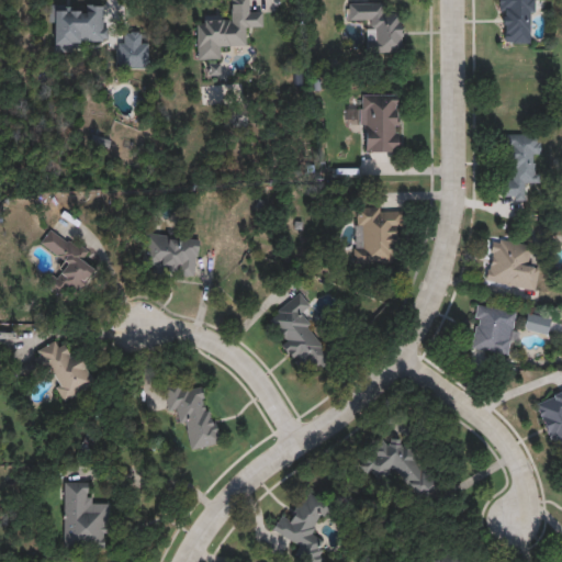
[(197,59),(194,19),(231,18),(229,0),(250,0),(250,11),(261,11),(262,26),(246,26),(247,45),(220,46),(220,58),(197,59)]
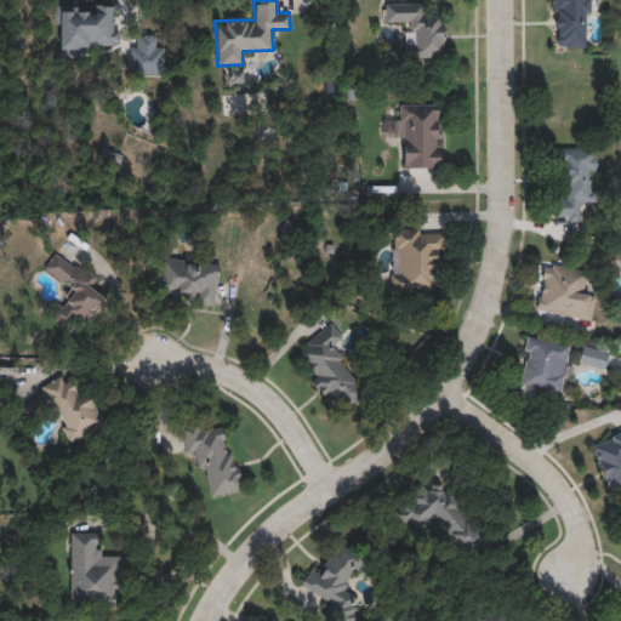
[(590,0),(590,47),(552,49),(551,0),(590,0)]
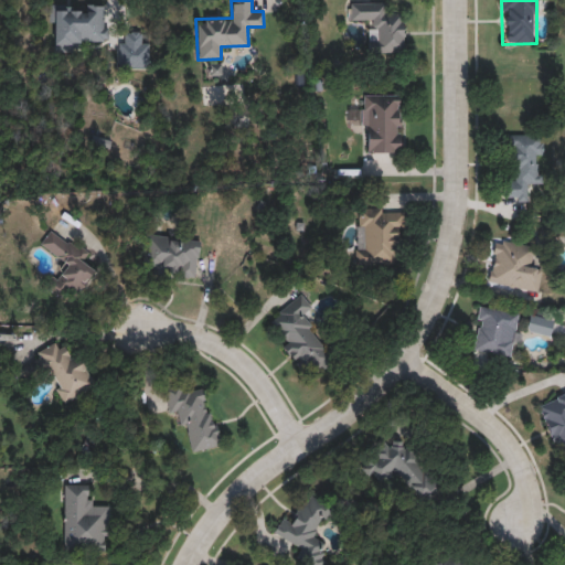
[(383,2),(383,13),(404,12),(404,53),(371,53),(371,20),(348,20),(348,2),(383,2)]
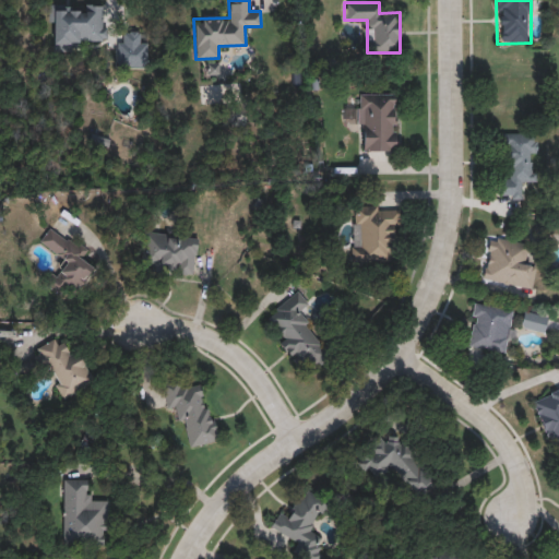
[(79,51),(54,51),(54,23),(47,23),(47,4),(104,4),(104,39),(79,39),(79,51)]
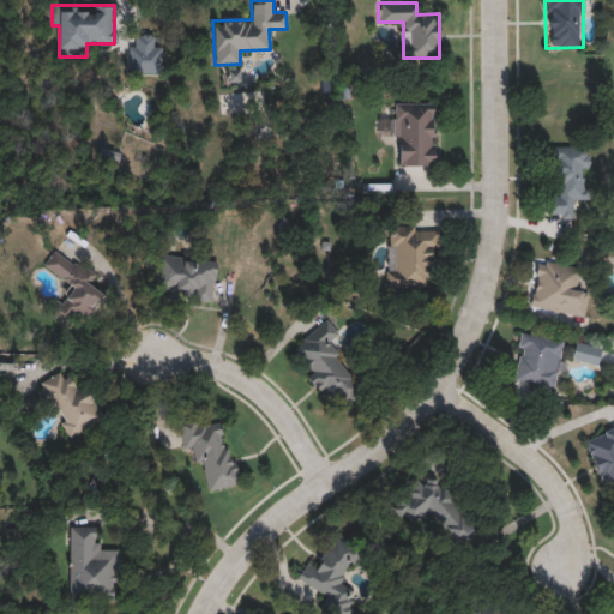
[(435,166),(393,166),(393,103),(435,102),(435,166)]
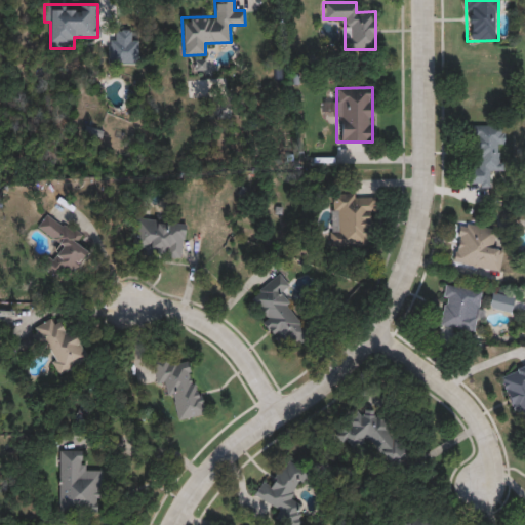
[(490,187),(468,186),(468,166),(472,167),(472,125),(503,125),(502,172),(490,171),(490,187)]
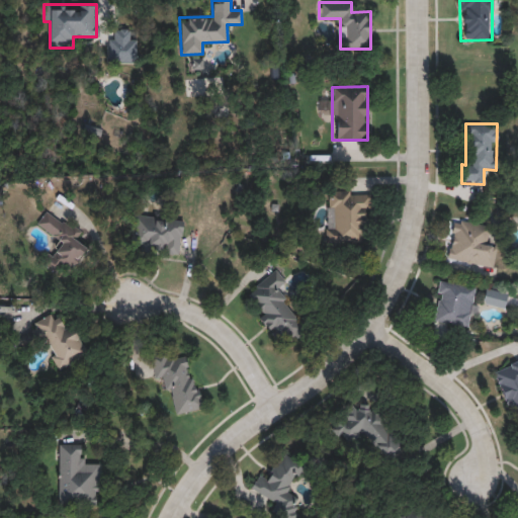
[(366,245),(326,244),(326,190),(367,191),(366,245)]
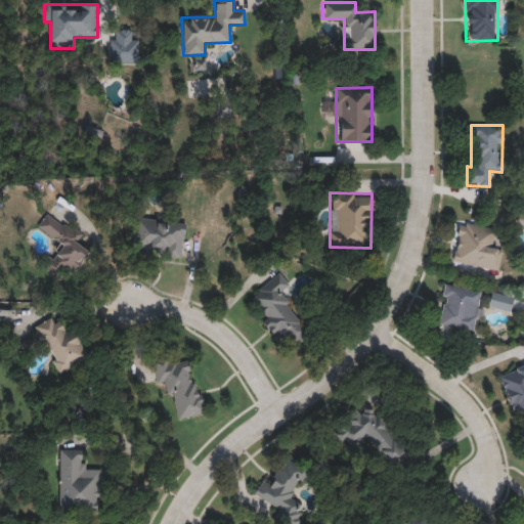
[(69,274),(60,267),(54,274),(45,266),(61,247),(37,226),(48,213),(79,238),(76,243),(87,252),(69,274)]
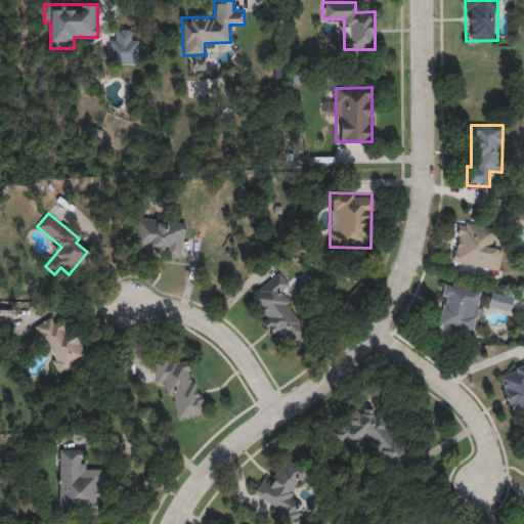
[(181,258),(129,251),(133,217),(185,223),(181,258)]
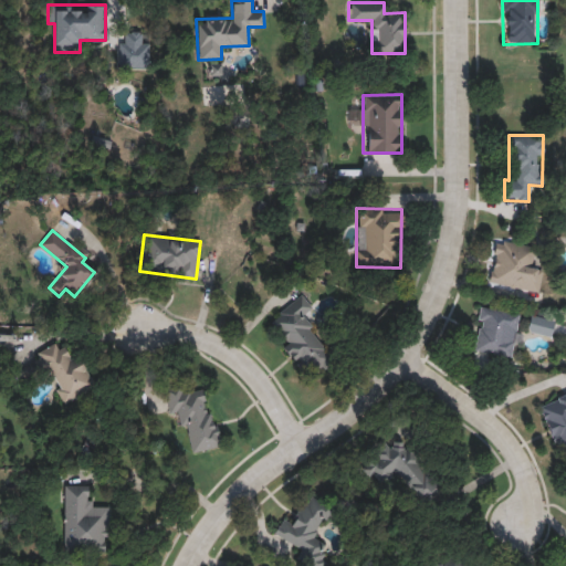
[(538,293),(488,283),(495,240),(537,248),(534,268),(543,269),(538,293)]
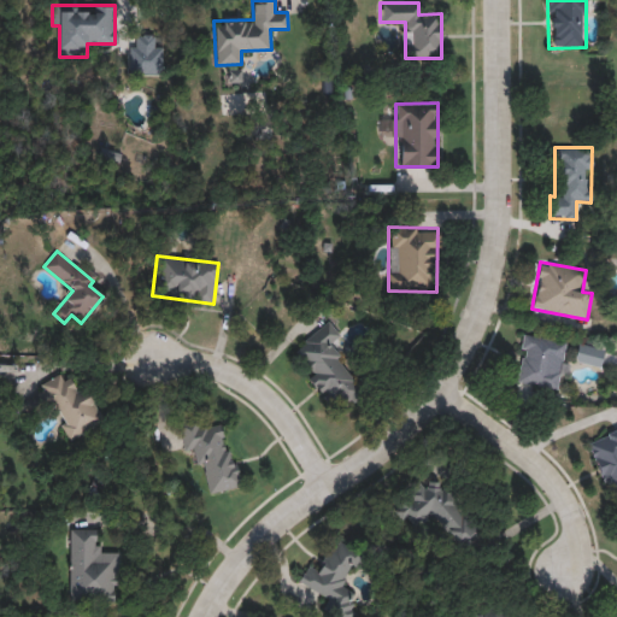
[(360,387),(331,409),(309,378),(313,375),(293,348),(329,321),(341,336),(329,346),(360,387)]
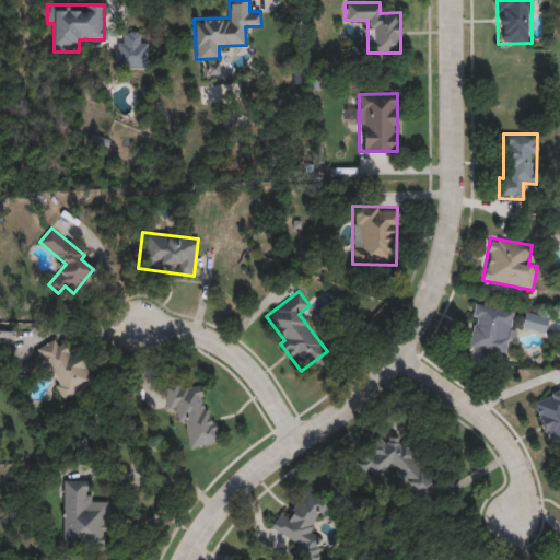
[(467,348),(474,303),(516,310),(510,354),(467,348)]
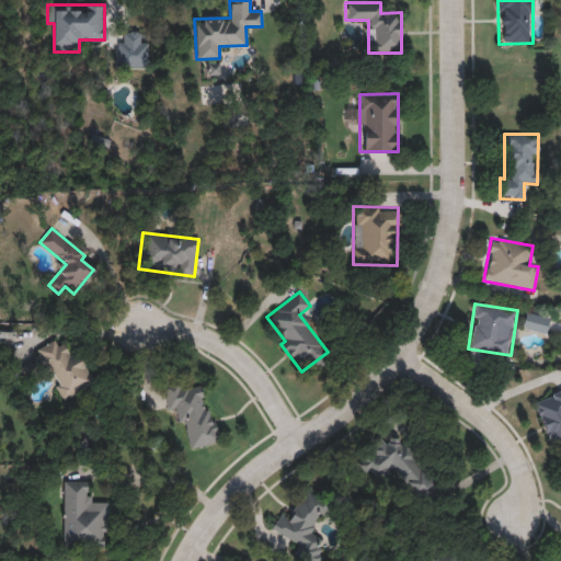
[(522,330),(525,312),(549,317),(546,333),(522,330)]
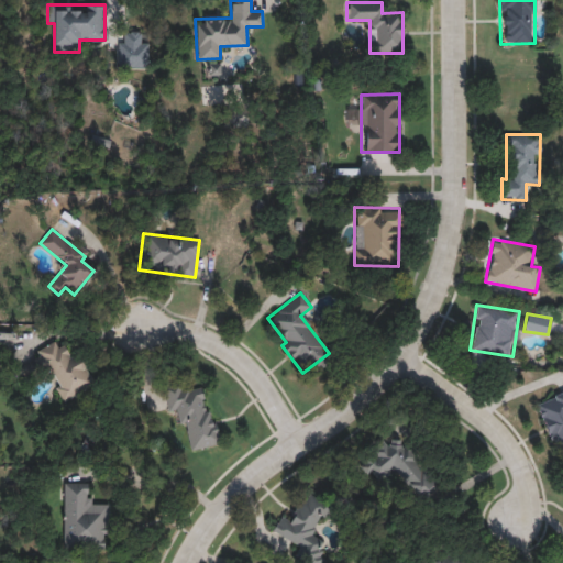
[(91,387),(65,403),(45,370),(26,379),(18,365),(64,339),(91,387)]
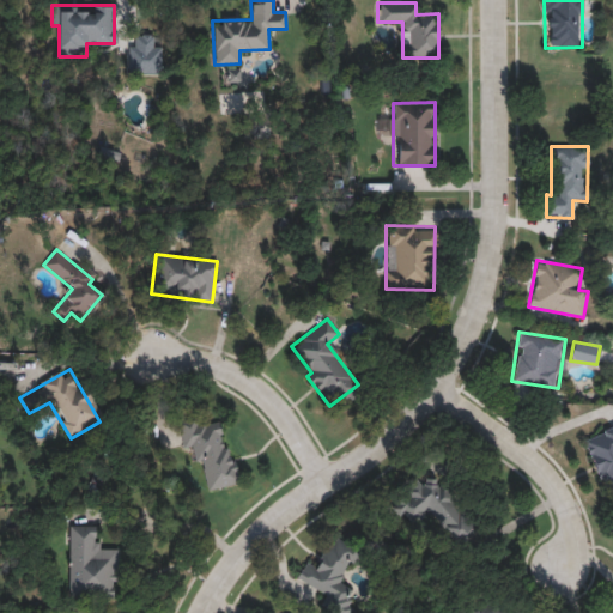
[(236,485),(206,491),(196,448),(184,450),(178,425),(222,417),(236,485)]
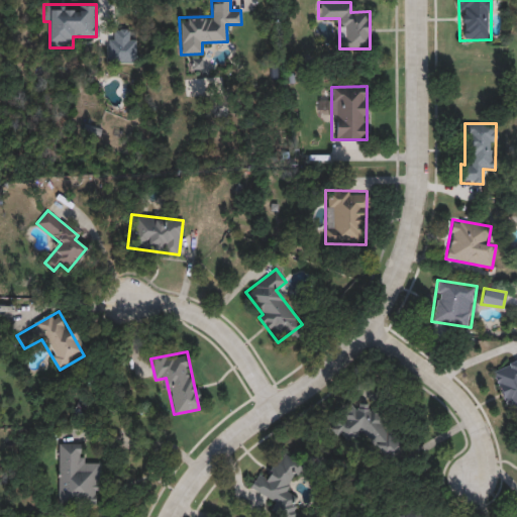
[(516,405),(505,409),(492,368),(516,358),(516,405)]
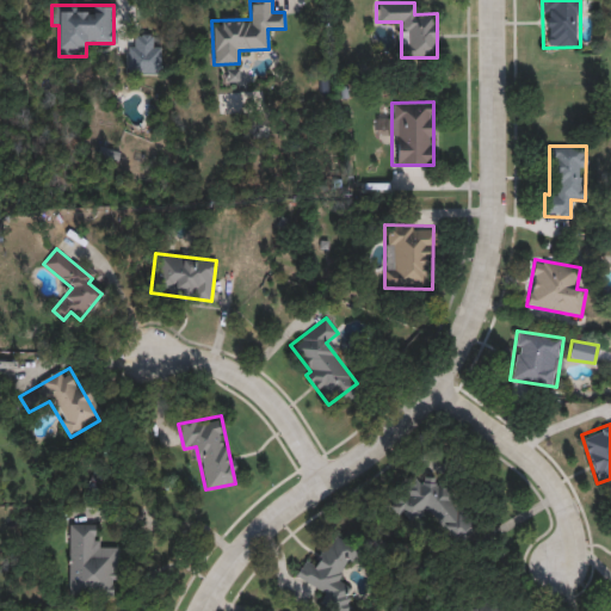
[(430,510),(411,525),(393,503),(430,471),(477,529),(458,544),(430,510)]
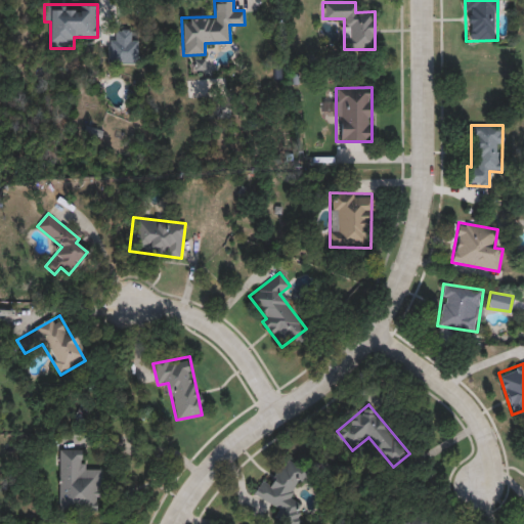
[(99,470),(99,511),(57,511),(57,449),(81,449),(81,470),(99,470)]
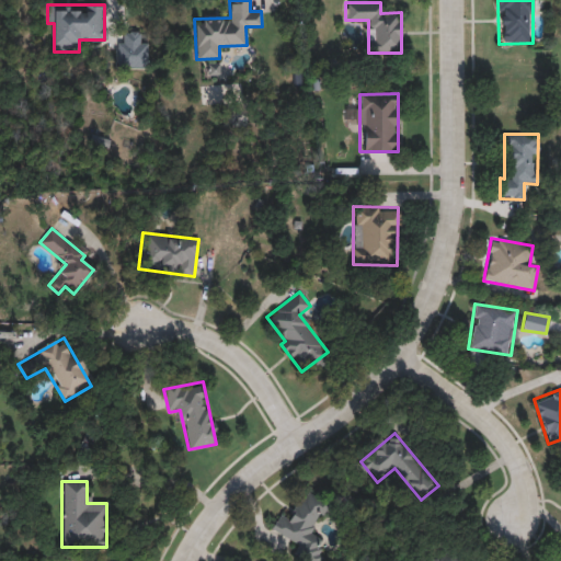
[(288,521),(306,491),(327,503),(309,531),(324,540),(312,560),(310,560),(294,551),(297,545),(271,529),(279,514),(288,521)]
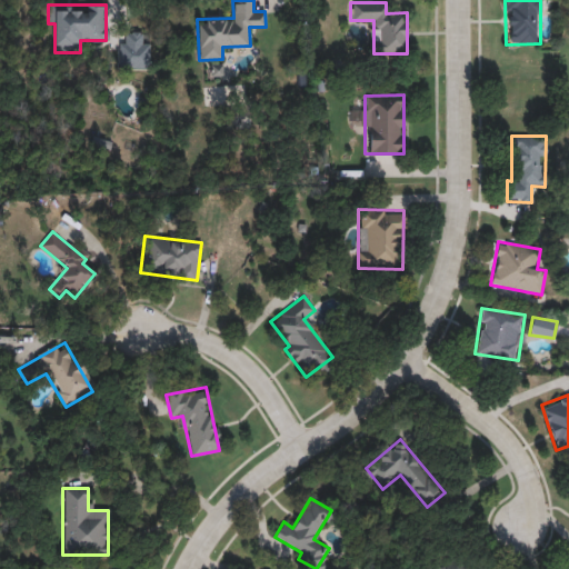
[(467,568),(442,568),(452,557),(467,568)]
